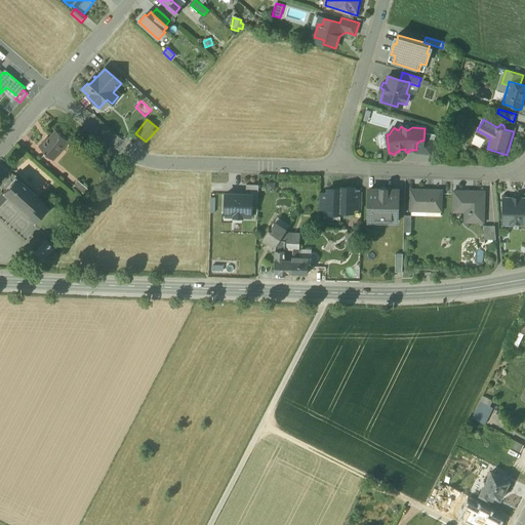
[(68,142),(55,130),(46,142),(45,139),(38,147),(43,151),(43,152),(50,158),(59,148),(62,150),(68,142)]
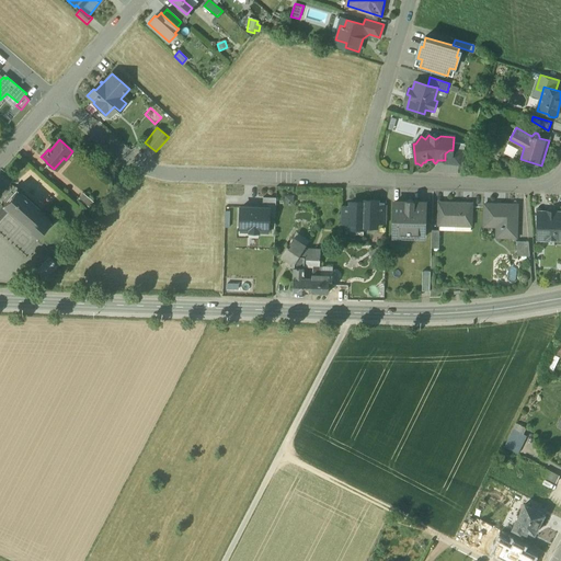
[(453,150),(449,150),(445,153),(445,160),(446,162),(460,163),(464,151),(453,150)]
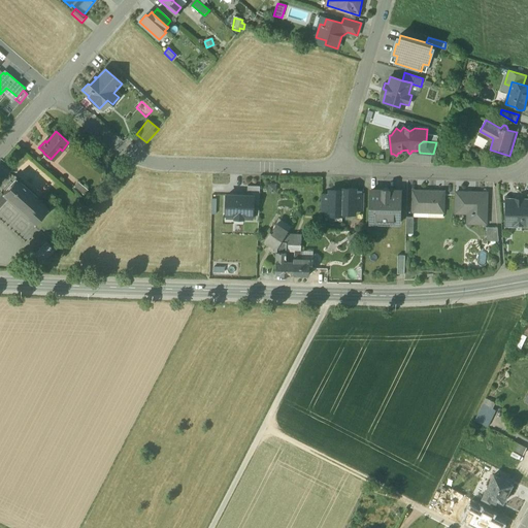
[(50,209),(14,177),(0,194),(0,206),(7,198),(35,225),(50,209)]
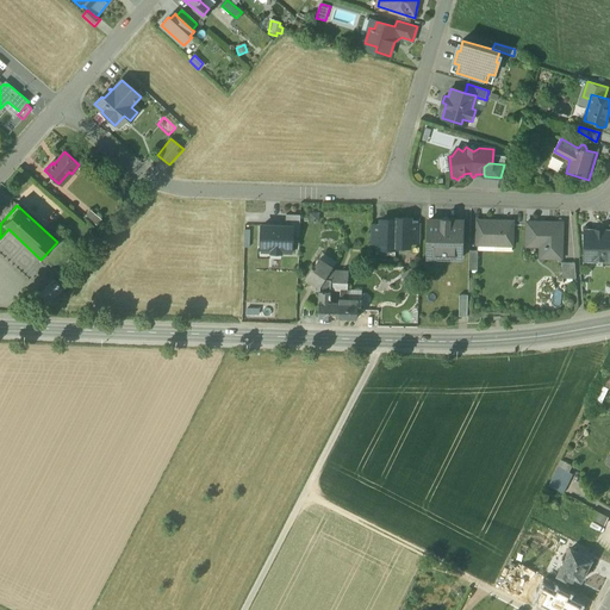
[(100,219),(89,210),(85,216),(95,225),(100,219)]
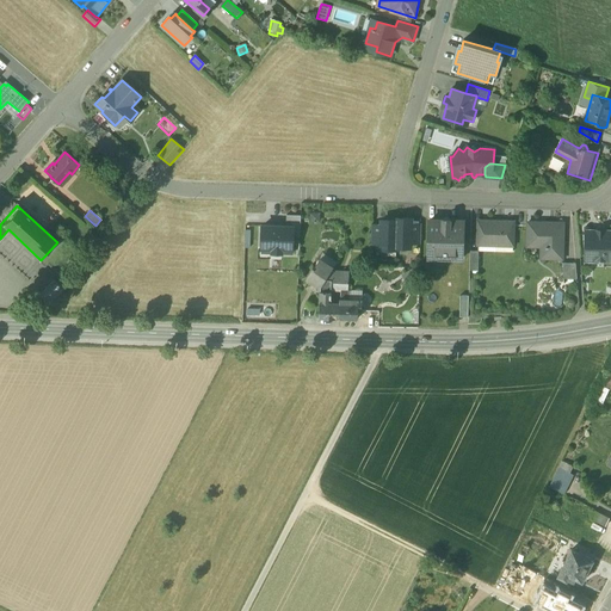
[(288,215),(287,228),(294,228),(294,236),(300,238),(301,216),(288,215)]
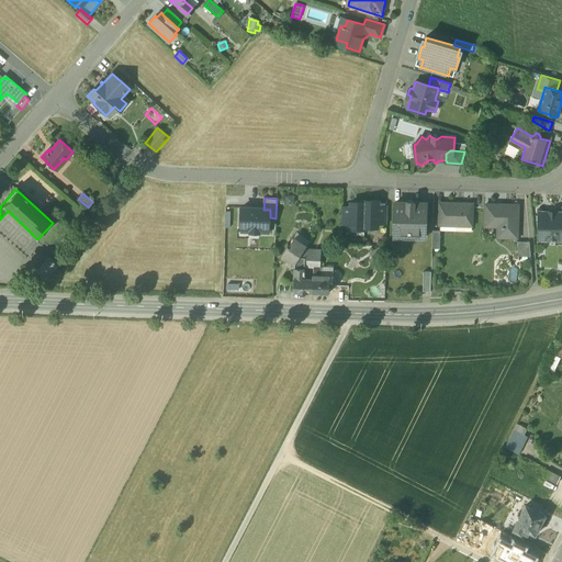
[(379,201),(364,201),(364,203),(363,227),(364,227),(378,227),(378,224),(379,206),(379,201)]
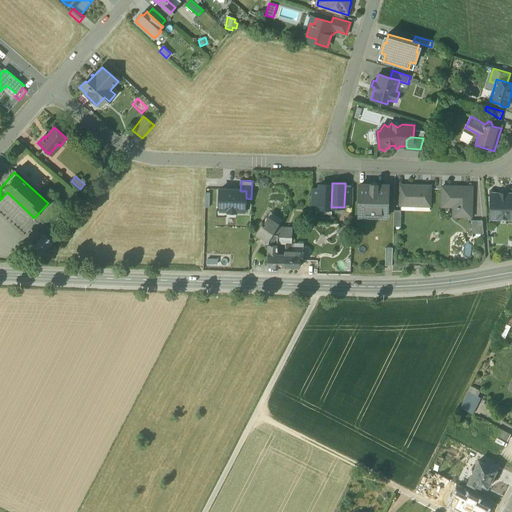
[(388,185),(377,185),(377,184),(371,184),(371,185),(360,184),(359,216),(388,217),(388,185)]
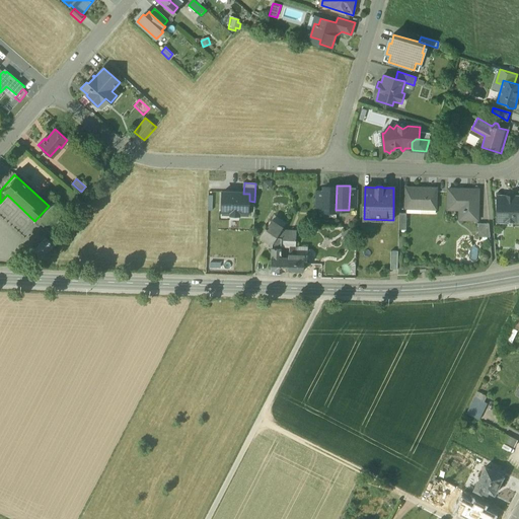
[(337,188),(323,188),(323,192),(323,209),(323,212),(337,212),(337,210),(336,210),(337,188)]
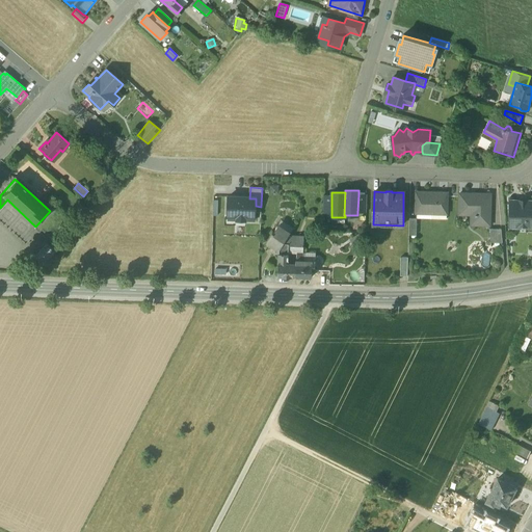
[(447,193),(417,192),(416,214),(446,215),(447,193)]
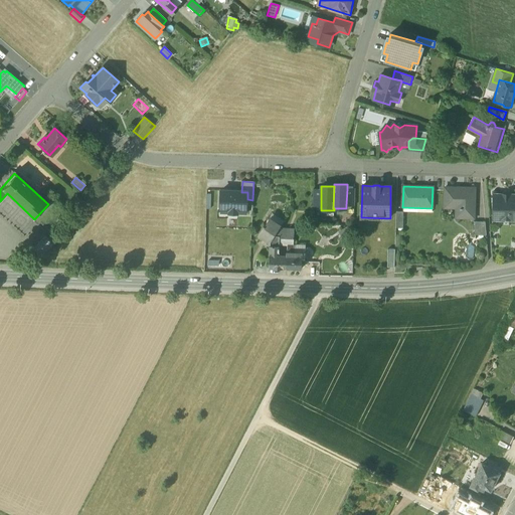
[(475,189),(445,188),(444,207),(460,208),(459,218),(474,219),(475,189)]
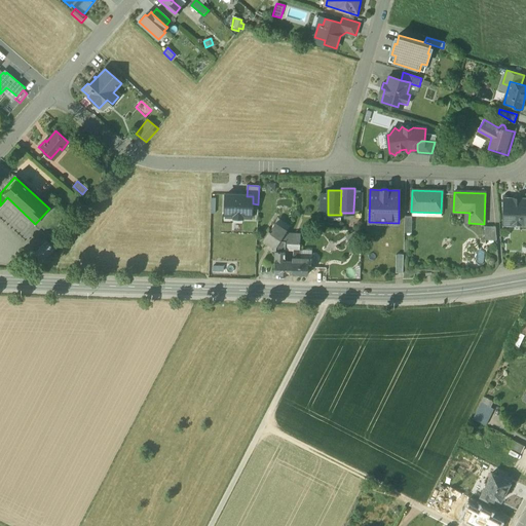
[(328,194),(320,193),(320,211),(328,212),(328,194)]
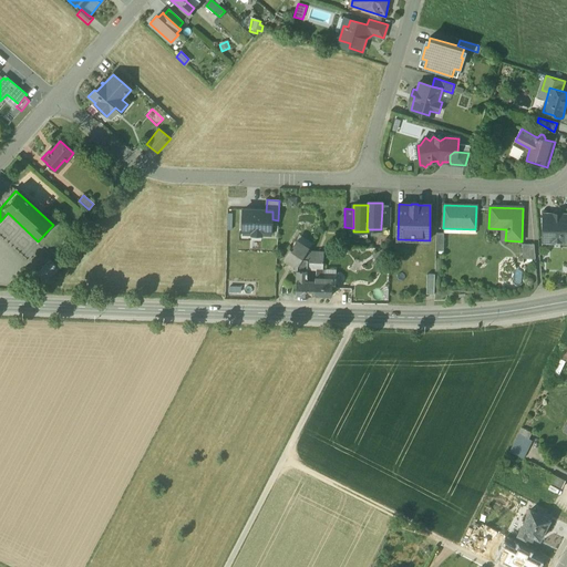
[(391,208),(382,208),(381,226),(390,227),(391,208)]
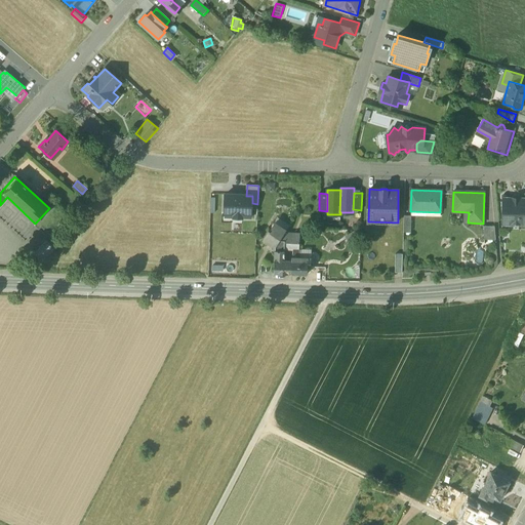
[(246,196),(226,195),(225,213),(234,214),(234,217),(251,218),(252,203),(252,196),(246,196)]
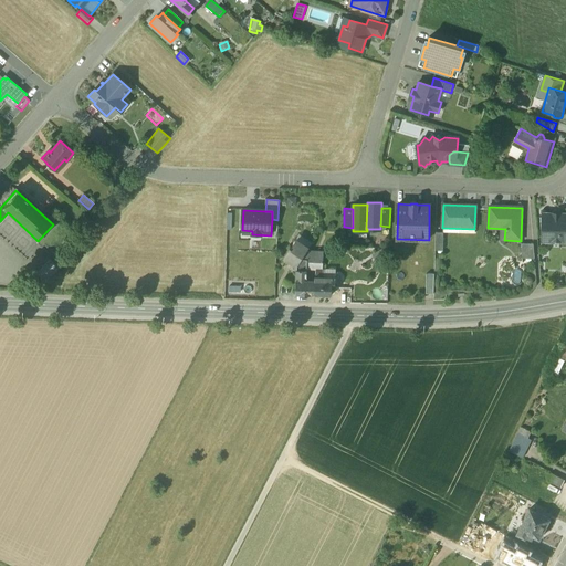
[(565,215),(543,215),(542,231),(544,232),(544,239),(558,240),(558,241),(565,241),(565,215)]
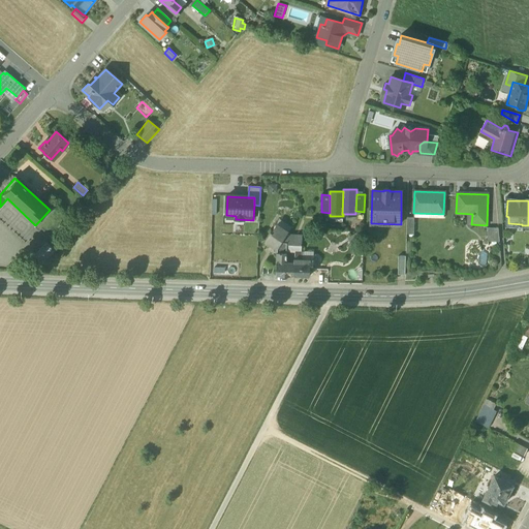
[(276,225),(272,232),(271,231),(265,241),(277,249),(281,243),(286,236),(287,232),(276,225)]
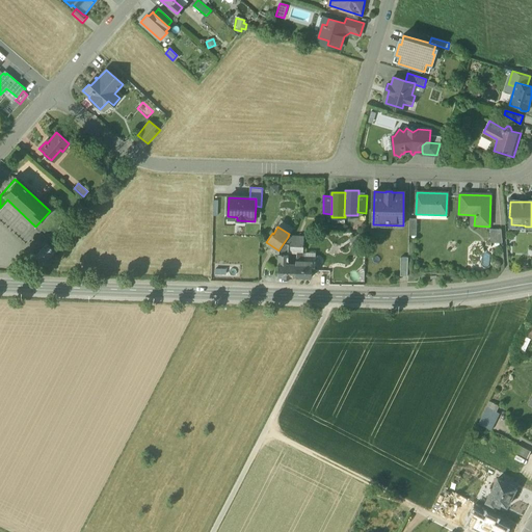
[(501,230),(490,230),(490,243),(502,243),(501,230)]
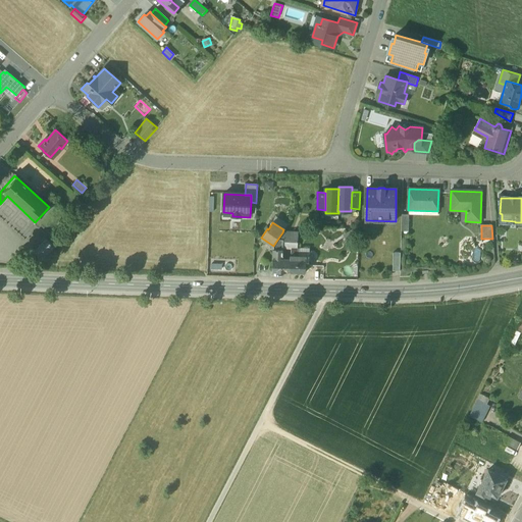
[(299,233),(282,232),(277,240),(283,240),(282,259),(291,259),(291,256),(291,248),(298,248),(299,233)]
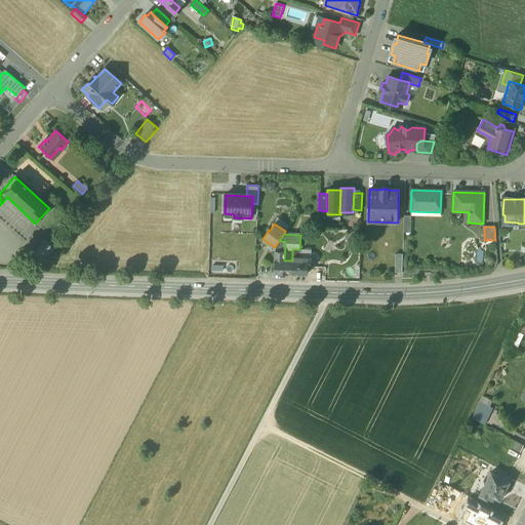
[(45,241),(34,254),(44,263),(55,249),(45,241)]
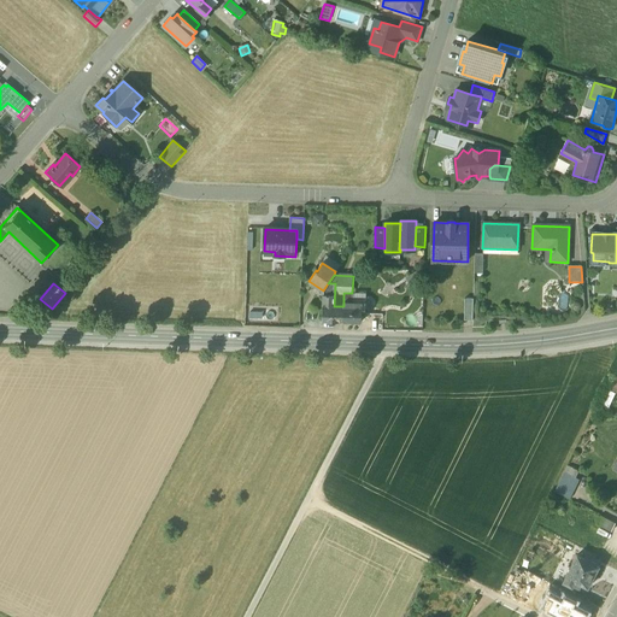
[(328,283),(323,291),(322,321),(342,322),(344,306),(334,306),(335,283),(328,283)]
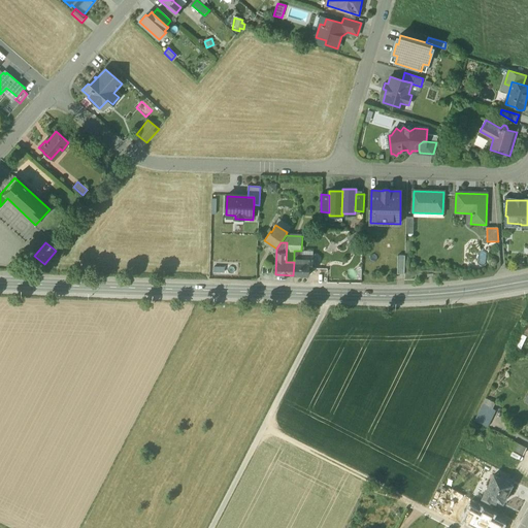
[(338,246),(332,242),(326,253),(332,256),(338,246)]
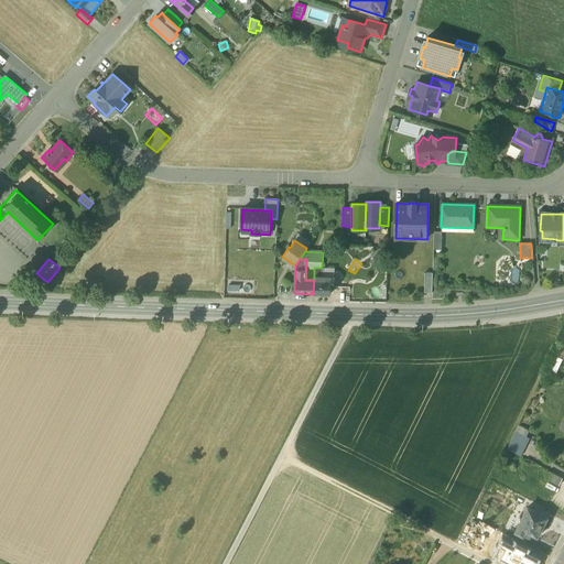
[(322,268),(314,268),(314,277),(324,277),(324,268),(322,268)]
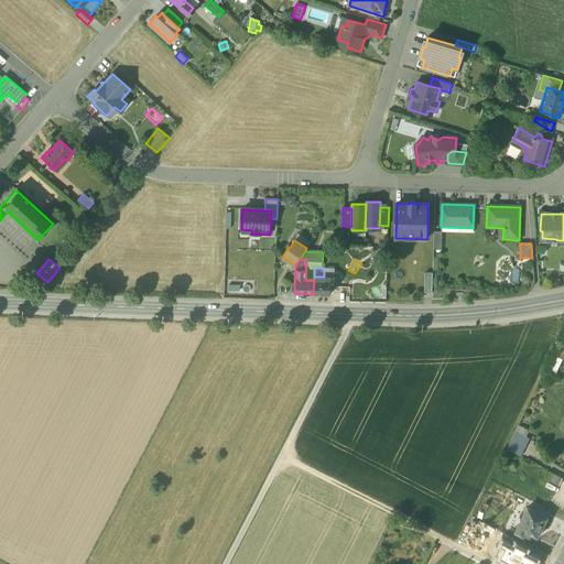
[(324,277),(314,277),(314,280),(313,294),(331,294),(331,288),(334,288),(335,278),(324,277)]
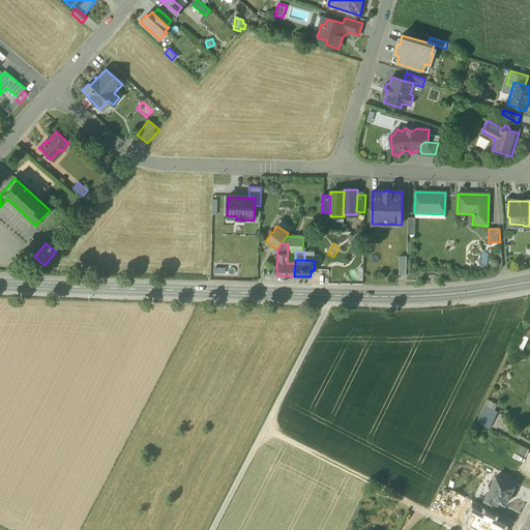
[(497,405),(488,401),(484,407),(486,407),(477,422),(490,429),(497,412),(494,411),(497,405)]
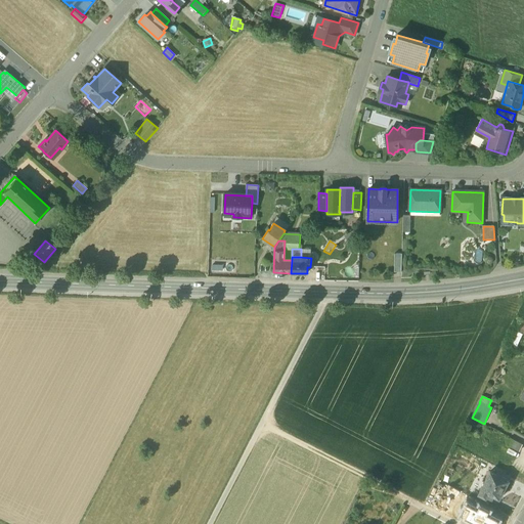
[(510,438),(507,445),(519,451),(523,444),(510,438)]
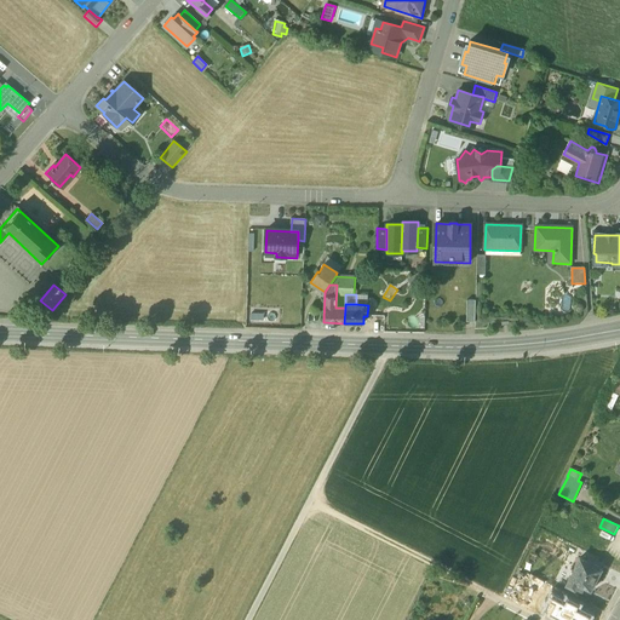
[(590,563),(580,557),(569,579),(567,585),(581,592),(584,587),(591,591),(596,580),(597,581),(603,568),(591,562),(590,563)]
